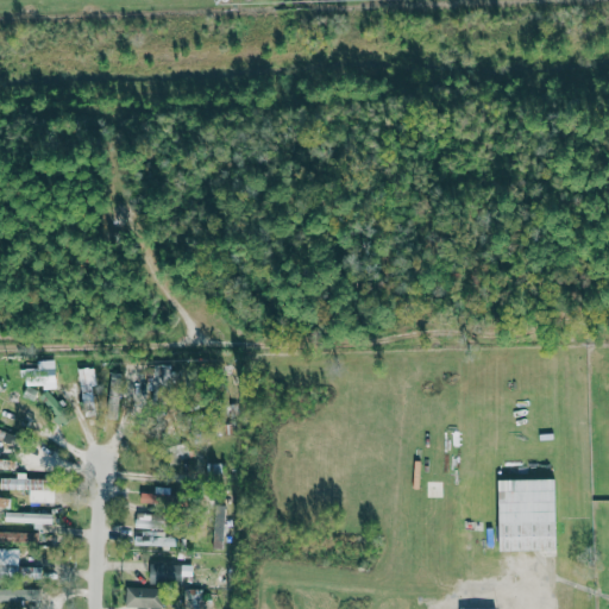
[(148,389),(170,390),(170,365),(152,364),(152,375),(148,375),(148,389)]
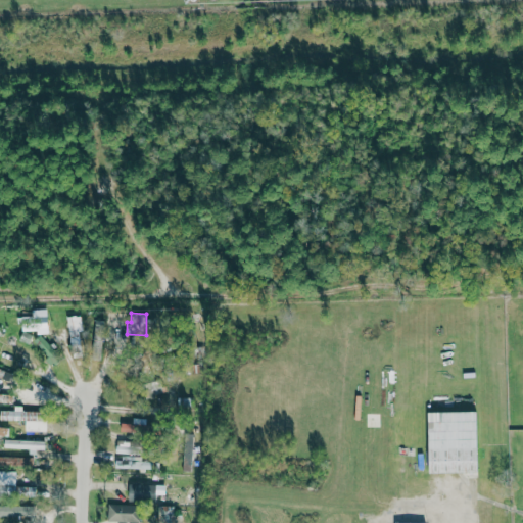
[(81,343),(79,332),(83,331),(80,315),(66,317),(72,345),(81,343)]
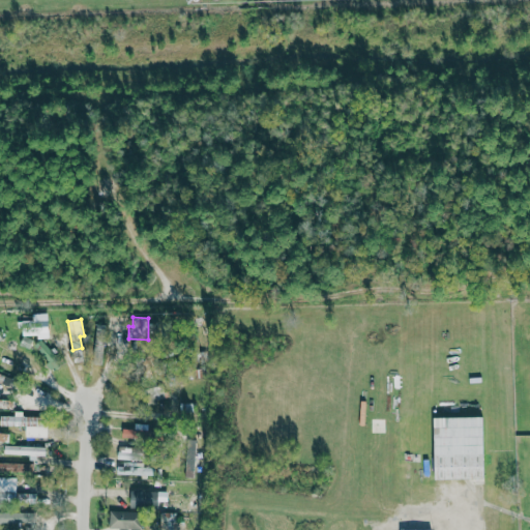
[(48,417),(23,417),(23,411),(15,411),(15,416),(0,416),(0,427),(26,427),(26,439),(48,439),(48,417)]
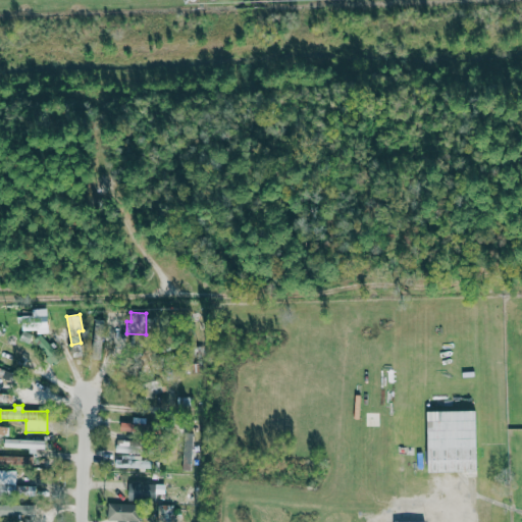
[(427,411),(428,472),(478,471),(476,410),(427,411)]
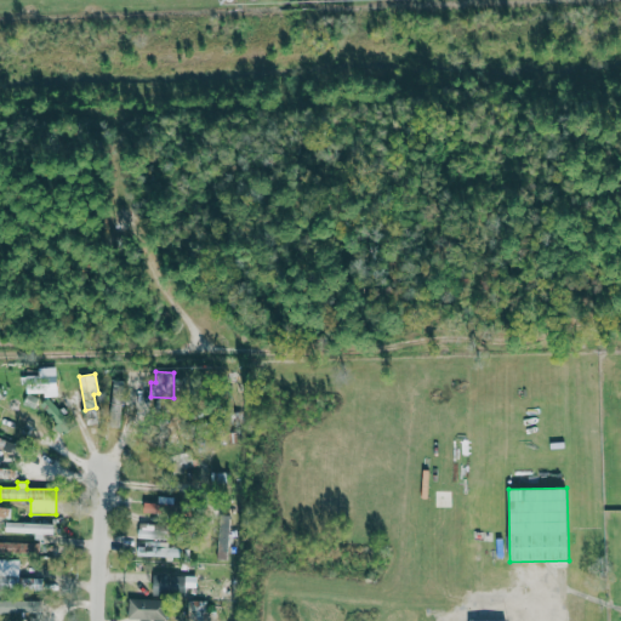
[(0,517),(9,518),(10,507),(0,506),(0,517)]
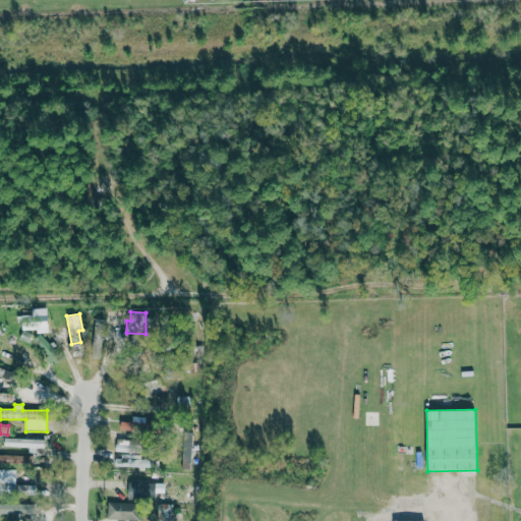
[(45,449),(45,440),(4,438),(4,448),(36,449),(36,448),(45,449)]
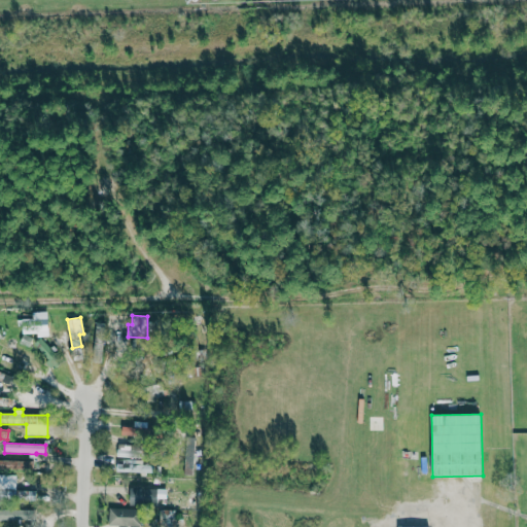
[(116,471),(151,473),(151,465),(141,464),(141,447),(117,446),(116,459),(116,471)]
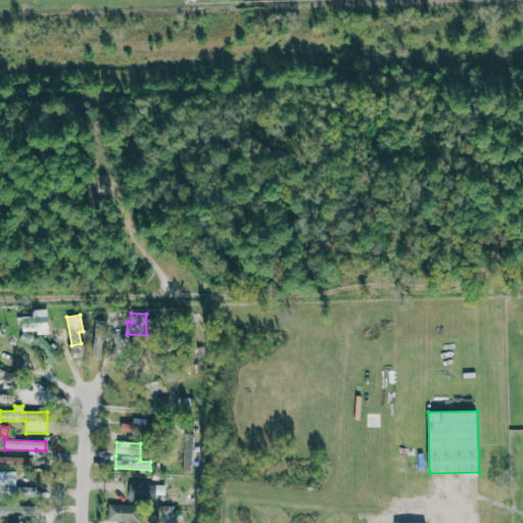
[(15,471),(0,471),(0,493),(16,493),(15,471)]
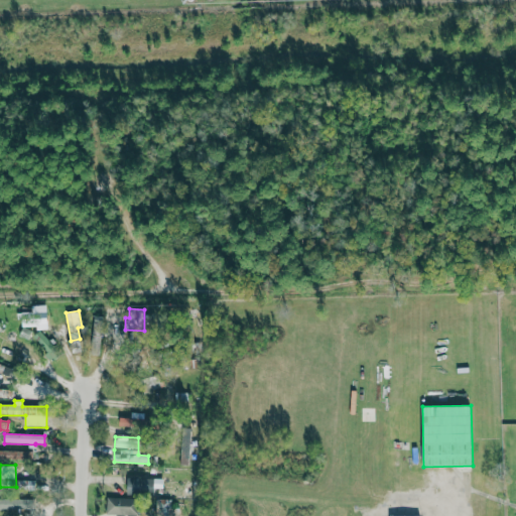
[(107,514),(137,515),(137,493),(151,493),(152,478),(128,478),(127,497),(107,497),(107,514)]
